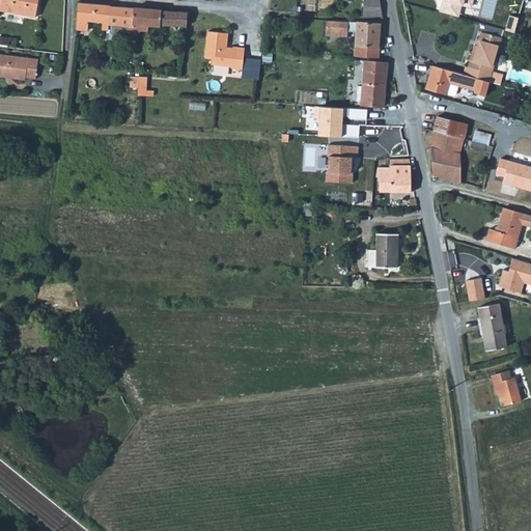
[(0,0),(0,12),(33,19),(36,0),(0,0)]
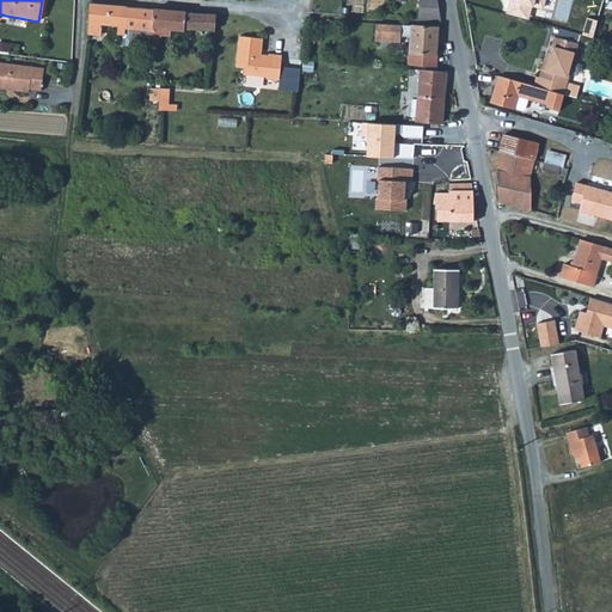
[(418,0),(418,22),(441,23),(436,0),(418,0)]
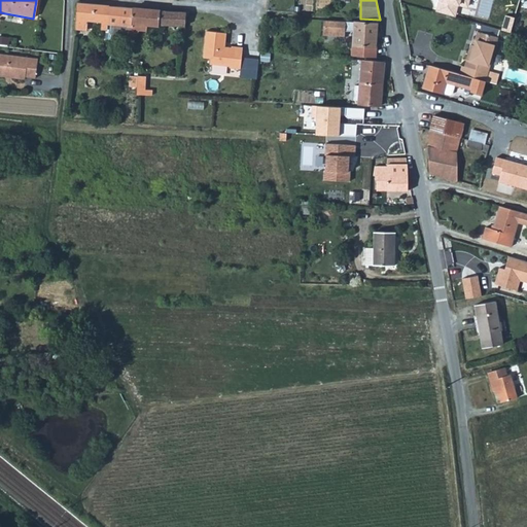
[(468,0),(442,0),(443,1),(440,0),(436,13),(453,18),(457,4),(466,6),(468,0)]
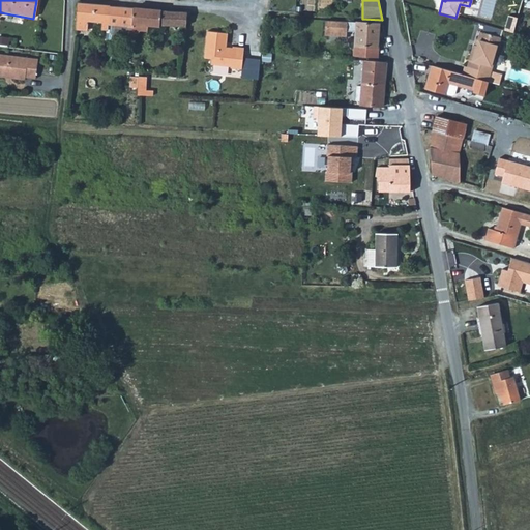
[(79,4),(76,29),(87,30),(88,21),(100,22),(100,30),(107,30),(107,26),(108,18),(109,7),(79,4)]
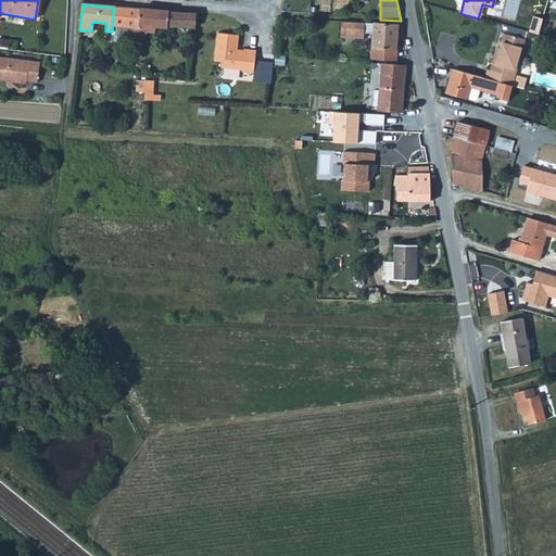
[(141,10),(114,8),(113,19),(112,27),(139,29),(140,26),(141,10)]
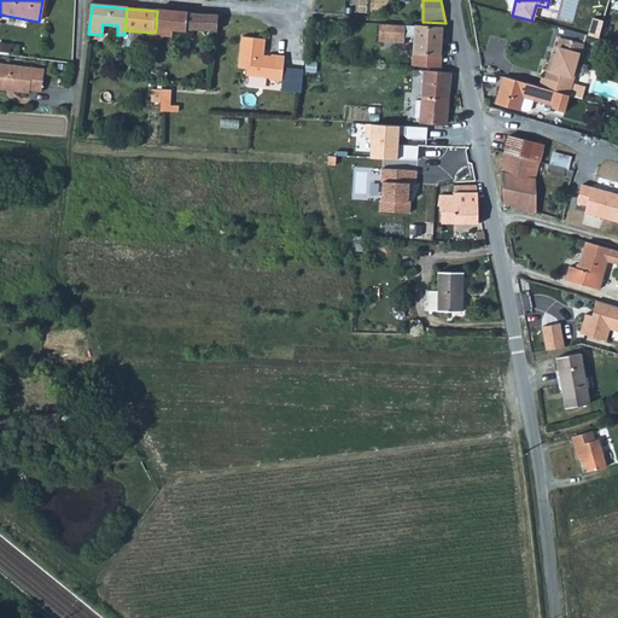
[(188,13),(157,11),(156,29),(196,33),(215,34),(217,16),(211,15),(188,13)]
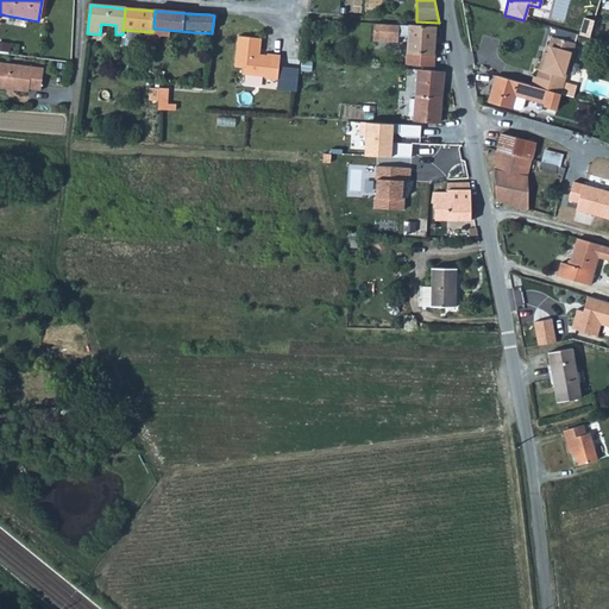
[(397,42),(399,26),(396,26),(381,25),(374,25),(374,41),(397,42)]
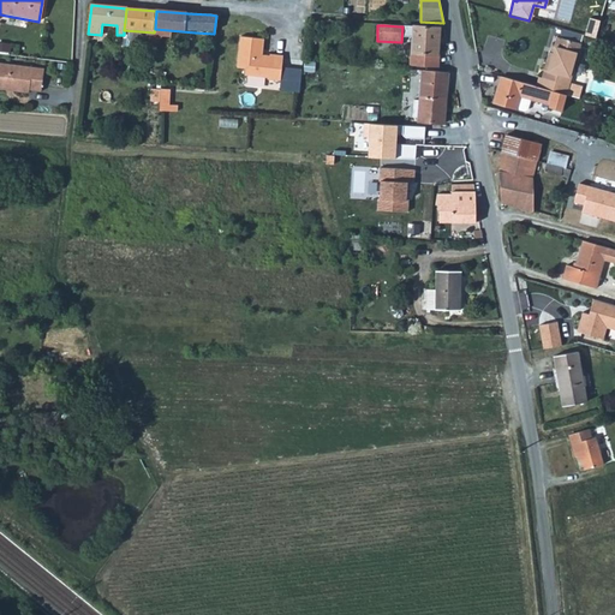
[(437,69),(440,29),(413,27),(411,54),(411,63),(406,63),(406,66),(437,69)]
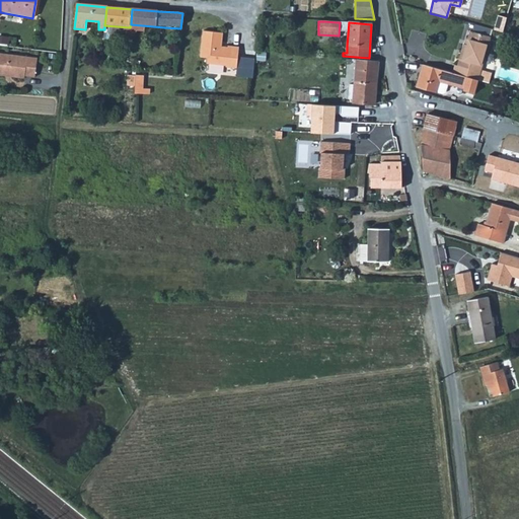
[(104,25),(104,29),(104,32),(103,35),(129,39),(130,27),(104,25)]
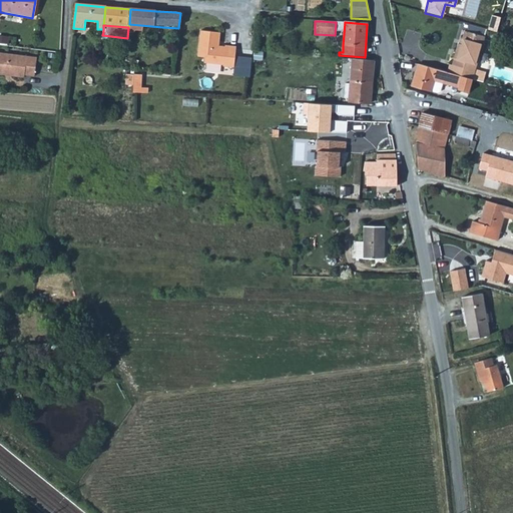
[(200,31),(197,57),(204,58),(204,64),(222,65),(222,67),(233,68),(235,47),(224,46),(224,49),(220,48),(218,48),(219,33),(200,31)]
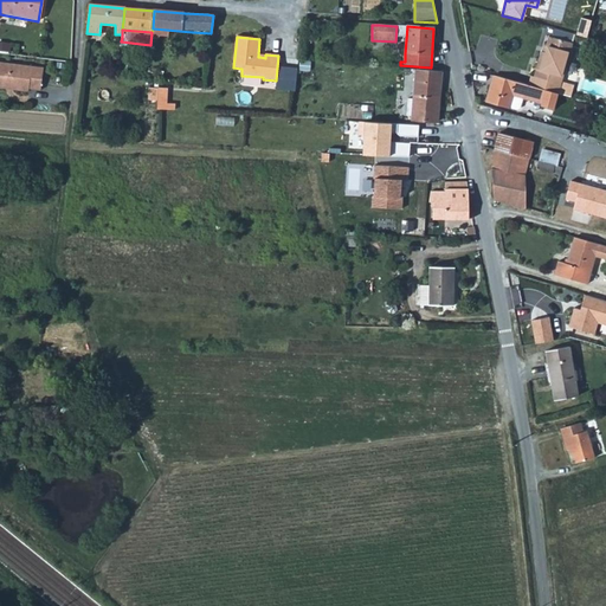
[(121,42),(122,38),(116,38),(113,42),(111,51),(109,51),(109,57),(120,58),(121,42)]
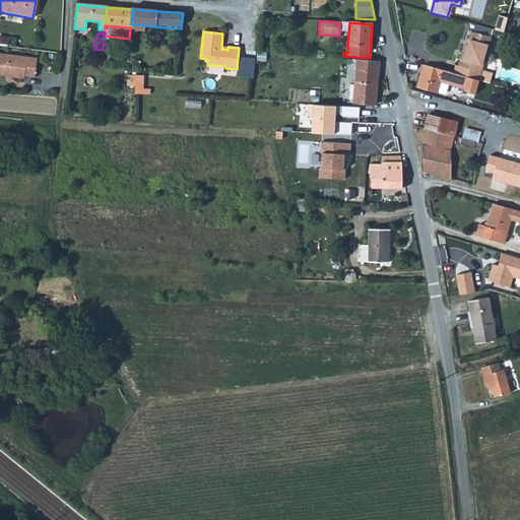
[(481,71),(491,39),(471,33),(469,41),(467,47),(464,46),(458,67),(455,67),(454,73),(479,81),(490,83),(493,74),(481,71)]
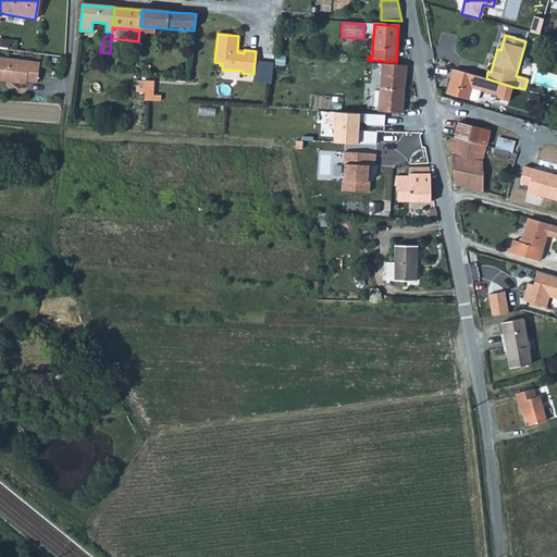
[(0,81),(4,82),(26,84),(26,82),(38,83),(40,62),(28,61),(9,59),(0,57),(0,81)]
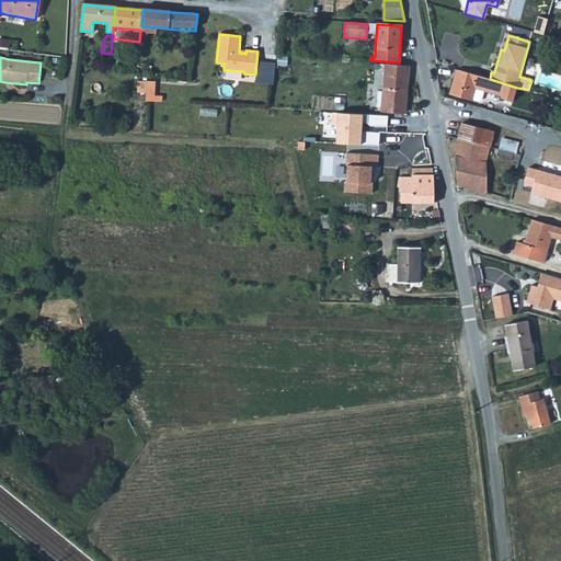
[(376,90),(375,107),(380,107),(380,115),(388,115),(388,111),(404,113),(407,80),(408,68),(384,66),(382,91),(376,90)]
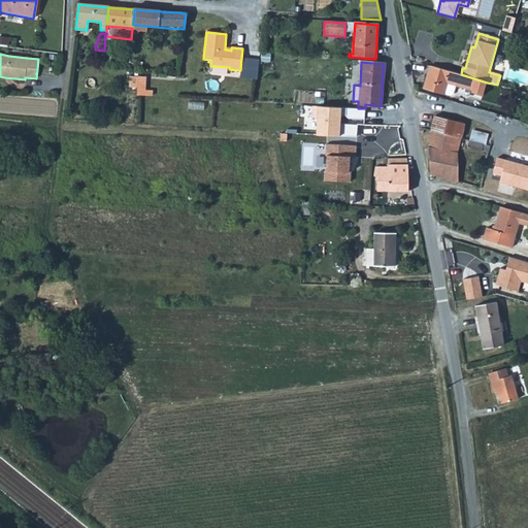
[(461,74),(430,66),(424,89),(451,97),(453,95),(456,87),(472,91),(471,94),(483,97),(487,83),(461,74)]
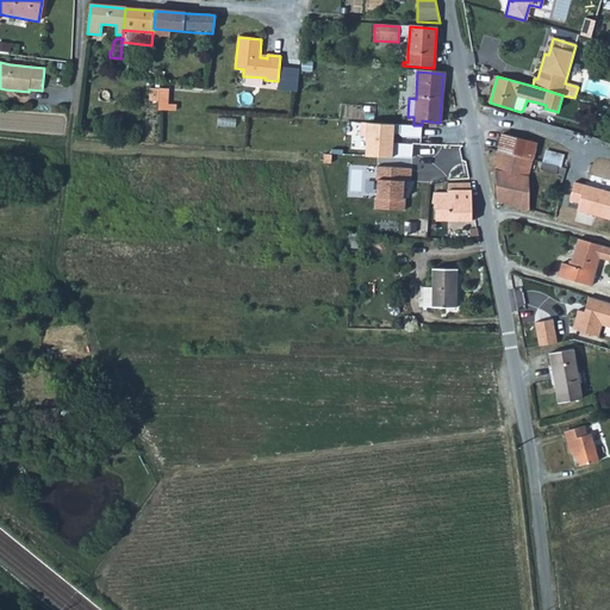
[(162,88),(162,110),(172,110),(173,89),(162,88)]
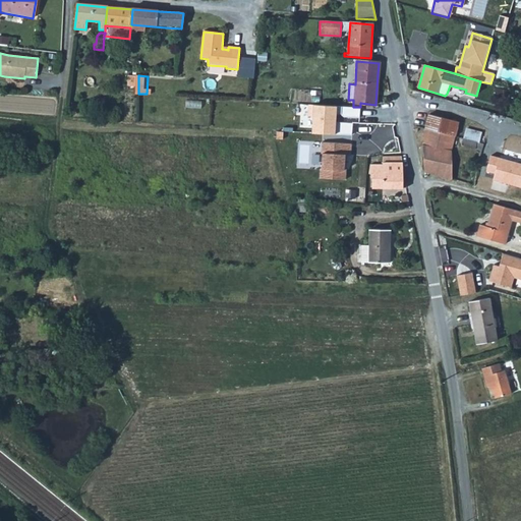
[(337,104),(307,103),(307,115),(313,115),(312,133),(352,135),(352,121),(336,120),(337,104)]
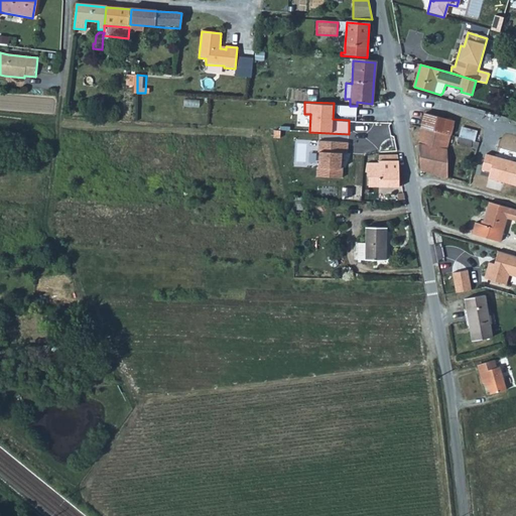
[(425,114),(421,128),(450,136),(455,121),(425,114)]
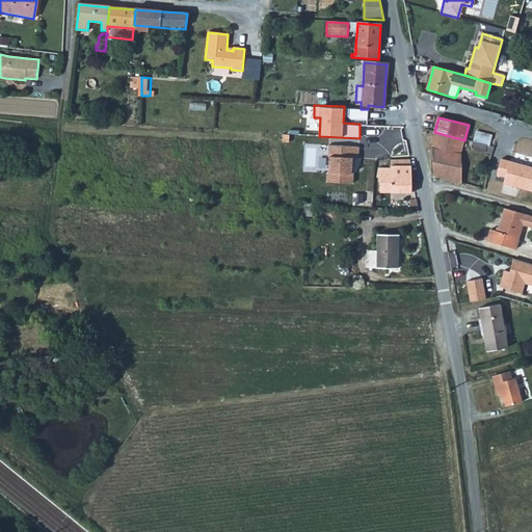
[(464,140),(434,132),(431,148),(460,154),(464,140)]
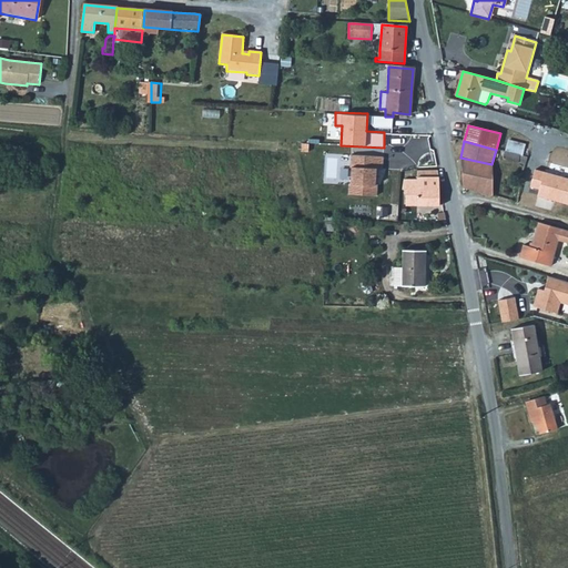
[(527,158),(504,151),(503,159),(525,164),(527,158)]
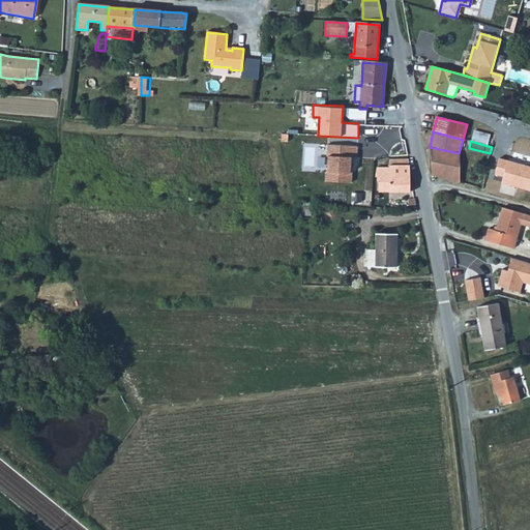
[(355,145),(325,144),(325,156),(327,156),(326,171),(325,171),(324,181),(350,181),(351,156),(355,156),(355,145)]
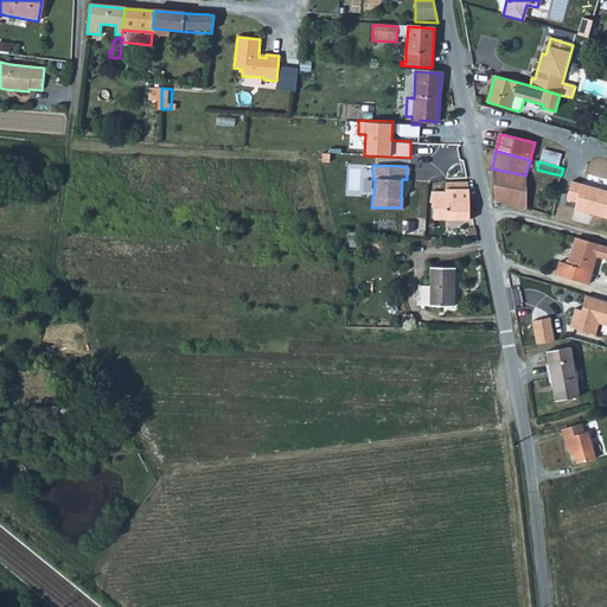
[(525,176),(492,168),(494,202),(503,204),(526,210),(525,176)]
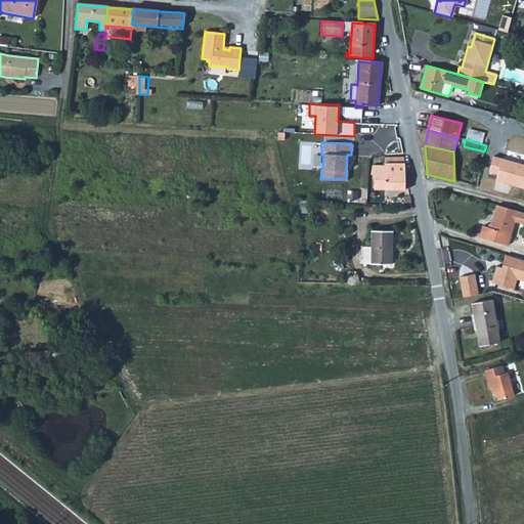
[(523,165),(493,158),(490,171),(497,173),(495,182),(523,188),(523,165)]
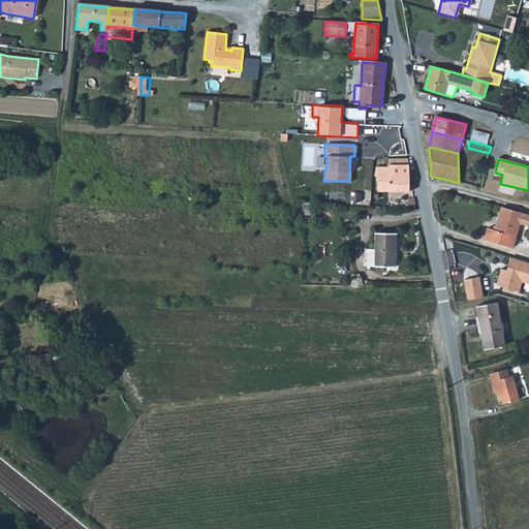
[(376,167),(374,177),(377,178),(377,192),(409,192),(407,169),(406,161),(387,160),(387,167),(376,167)]
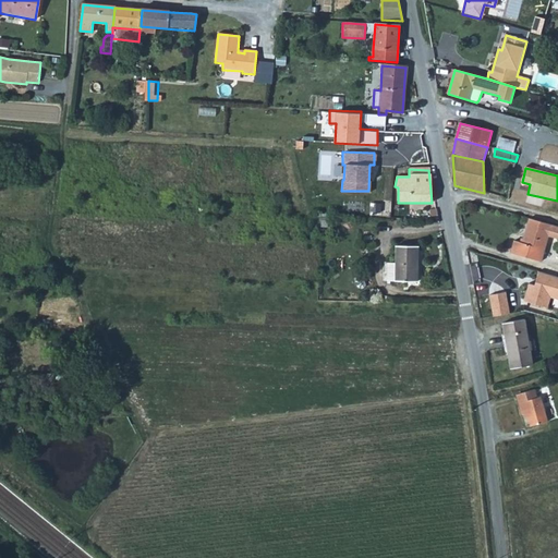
[(517,241),(512,254),(543,262),(549,237),(557,239),(557,226),(553,225),(530,219),(523,243),(517,241)]
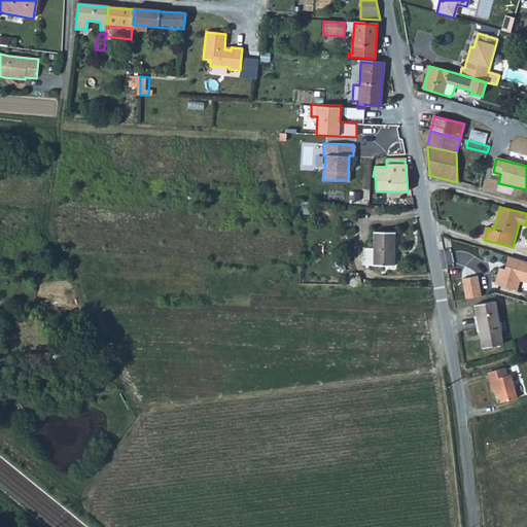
[(364,249),(363,267),(393,267),(394,255),(394,233),(374,233),(373,249),(364,249)]
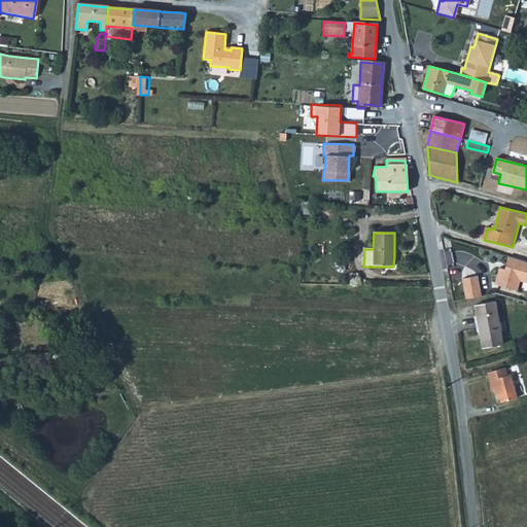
[(526,259),(511,255),(508,264),(513,265),(511,269),(502,267),(497,283),(517,288),(520,279),(526,281),(526,259)]
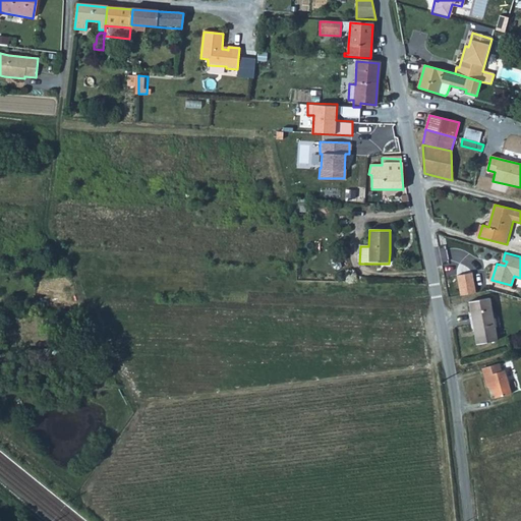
[(475,291),(471,271),(456,274),(461,294),(475,291)]
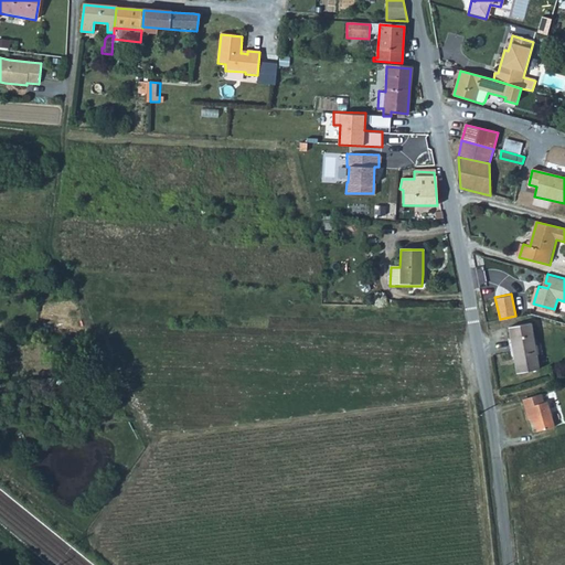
[(510,324),(512,334),(513,336),(516,352),(515,352),(519,370),(540,366),(532,320),(510,324)]
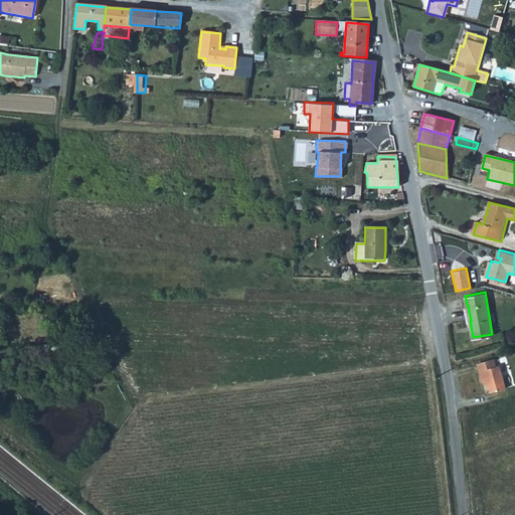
[(480,363),(483,373),(506,366),(505,363),(501,364),(499,357),(480,363)]
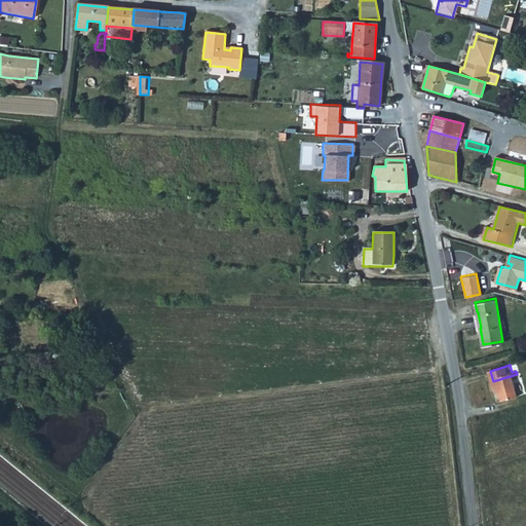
[(517,374),(493,381),(496,389),(500,388),(503,401),(523,396),(517,374)]
